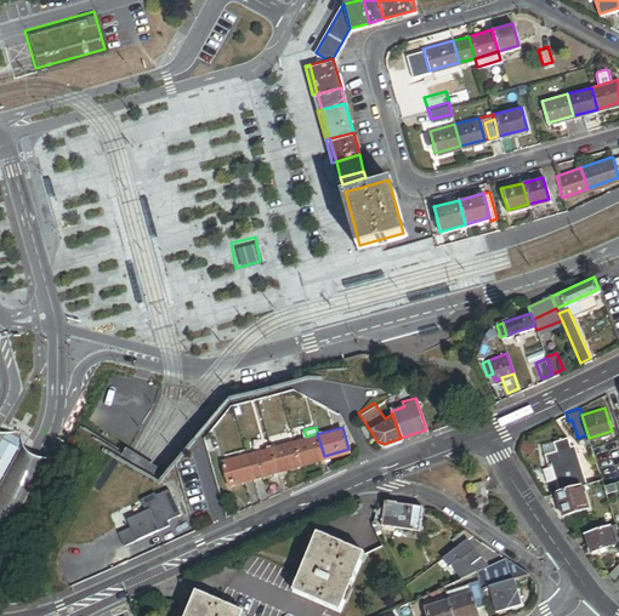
[(16,429),(0,457),(0,468),(20,432),(20,431),(18,429),(17,429),(16,429)]
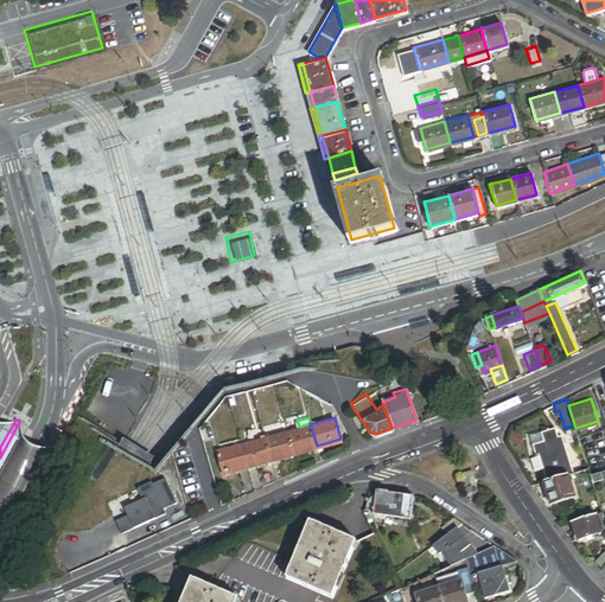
[(0,447),(16,420),(11,421),(8,422),(5,422),(1,423),(0,423),(0,447)]
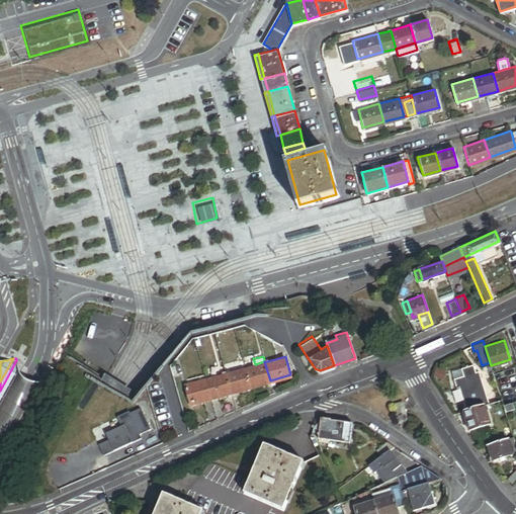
[(0,474),(51,378),(48,378),(41,380),(36,380),(31,379),(27,378),(23,375),(19,371),(17,366),(16,360),(0,391),(0,474)]
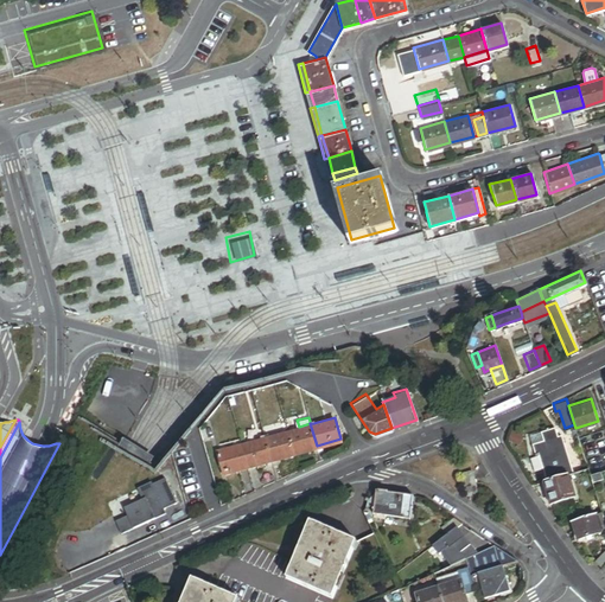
[(299,427),(287,430),(293,452),(317,446),(310,423),(299,427)]
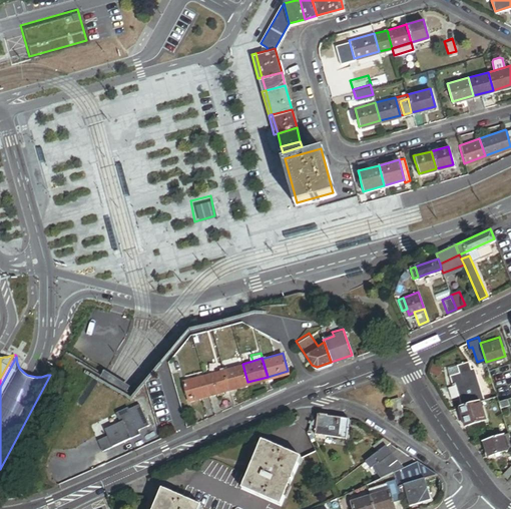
[(454,381),(461,404),(480,399),(484,398),(474,366),(471,367),(469,359),(447,366),(452,381),(454,381)]
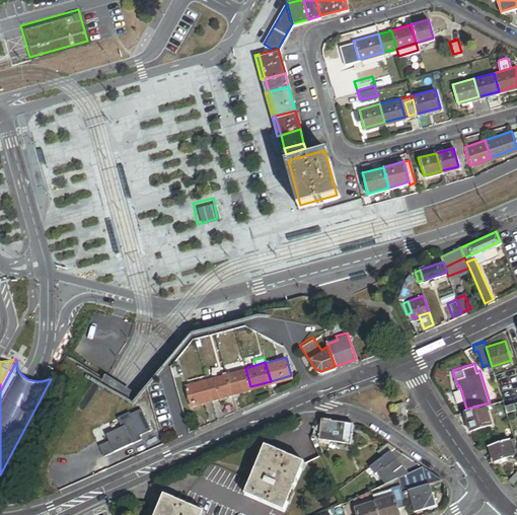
[(250,386),(245,368),(236,370),(229,372),(226,373),(231,391),(250,386)]
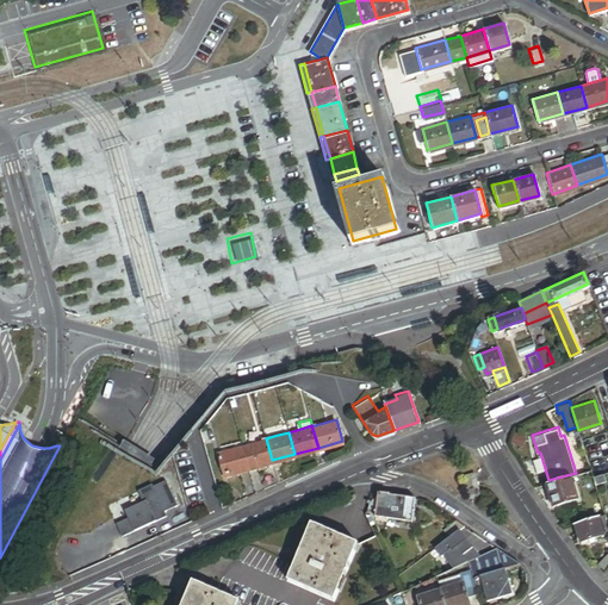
[(248,467),(272,460),(266,438),(261,440),(242,444),(248,467)]
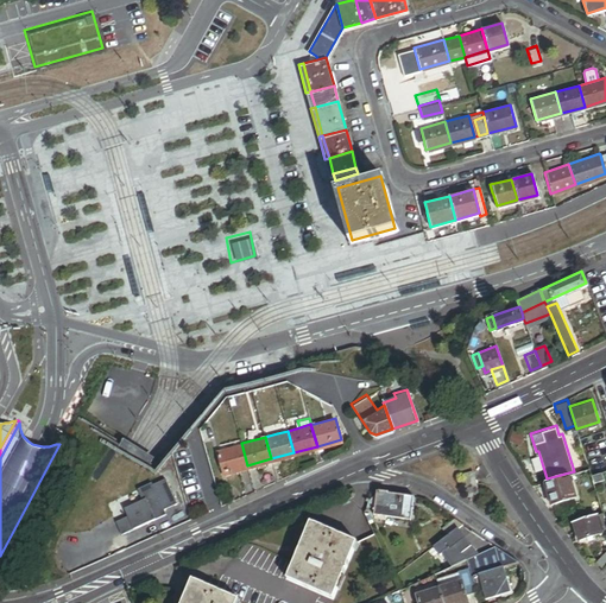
[(223,471),(247,465),(241,443),(218,450),(221,459),(221,463),(223,471)]
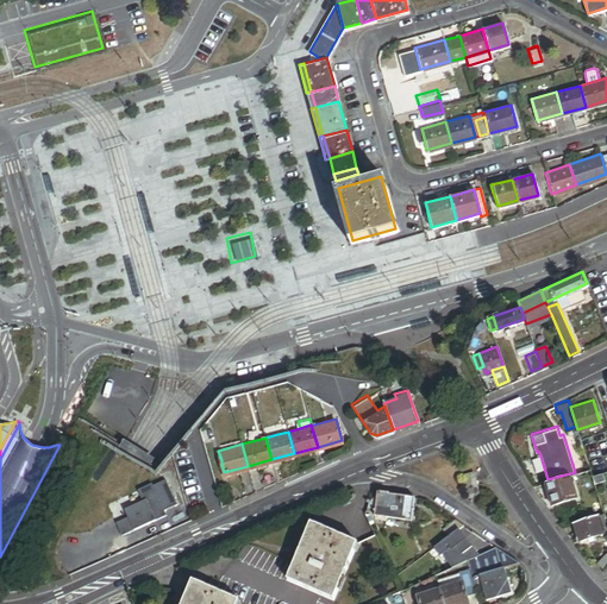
[(479,491),(476,482),(473,471),(464,473),(467,485),(464,486),(467,495),(479,491)]
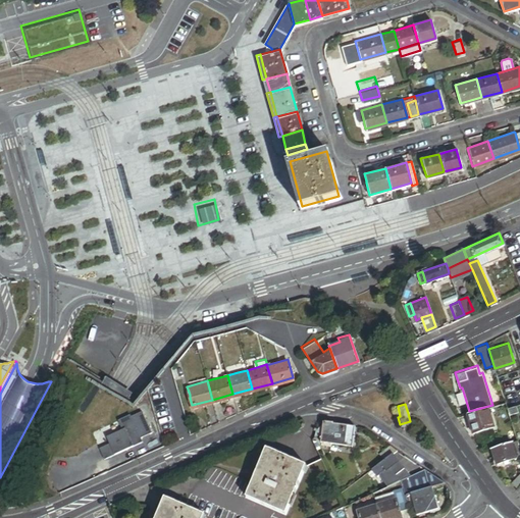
[(517,411),(515,405),(507,407),(509,413),(517,411)]
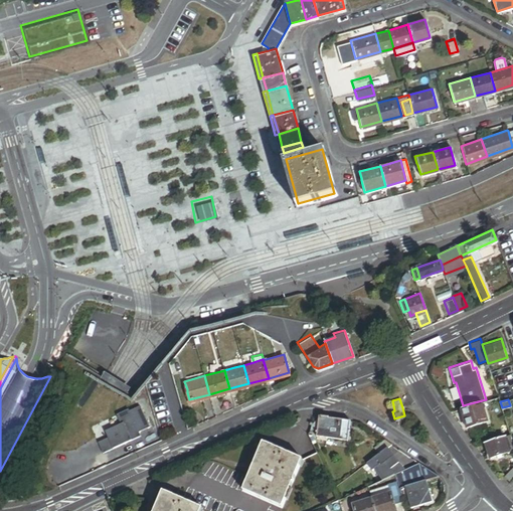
[(151,423),(141,400),(117,408),(120,417),(110,421),(105,424),(113,444),(141,434),(138,428),(151,423)]
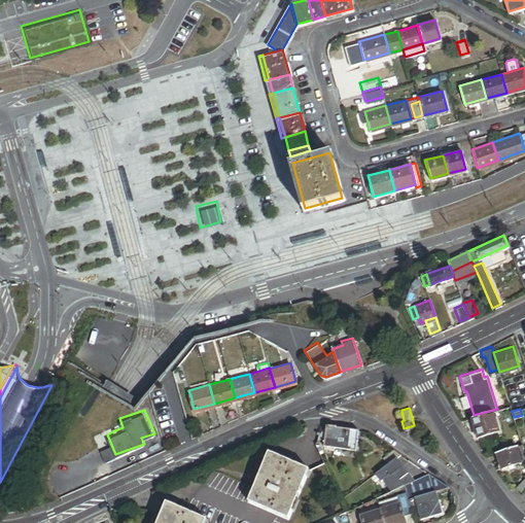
[(498,429),(493,410),(474,415),(471,416),(478,436),(498,429)]
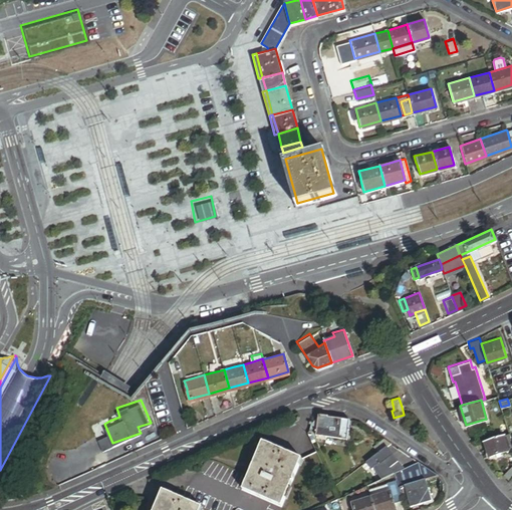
[(348,418),(317,413),(317,417),(315,427),(314,433),(345,438),(348,418)]
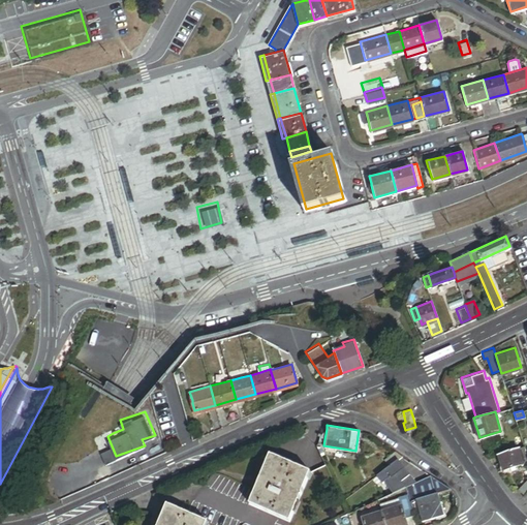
[(523,462),(518,446),(498,453),(503,468),(510,466),(515,464),(523,462)]
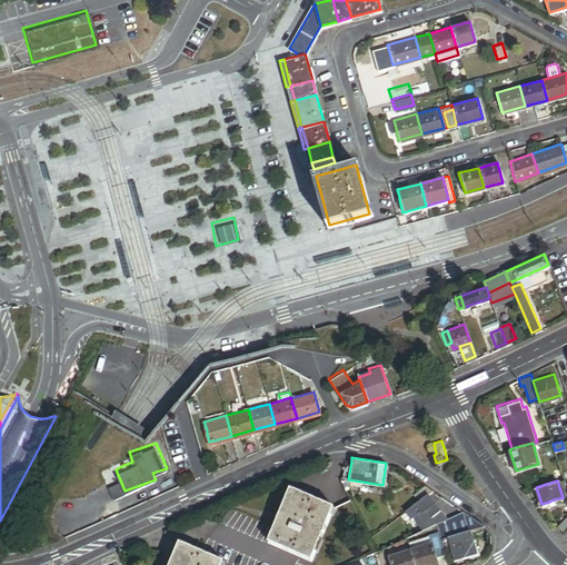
[(430,487),(425,483),(413,493),(417,498),(430,489),(430,488),(430,487)]
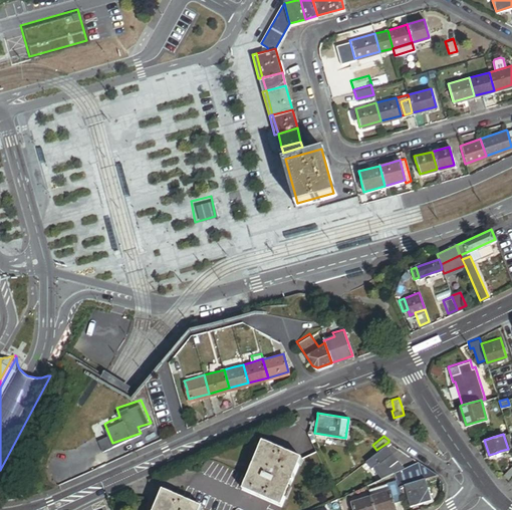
[(261,441),(246,474),(241,486),(280,503),(300,458),(261,441)]
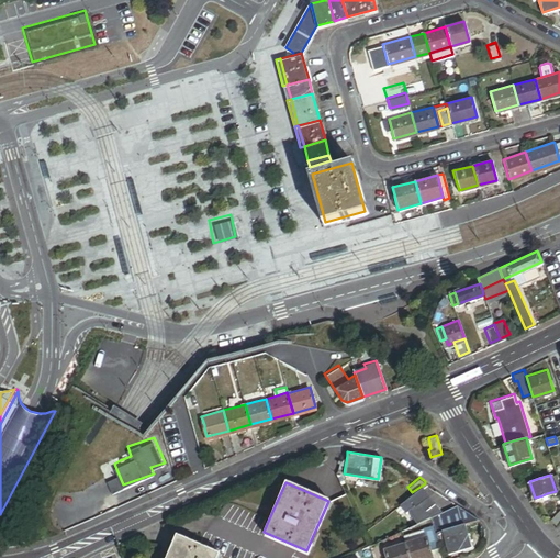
[(423,487),(407,498),(413,505),(407,510),(416,522),(430,515),(434,513),(427,505),(434,500),(423,487)]
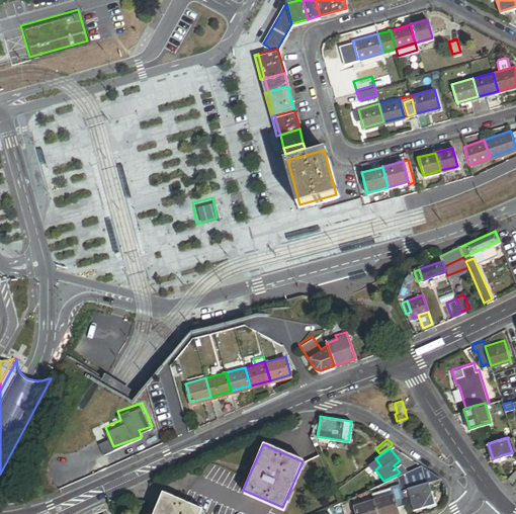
[(303,461),(309,476),(323,468),(317,454),(303,461)]
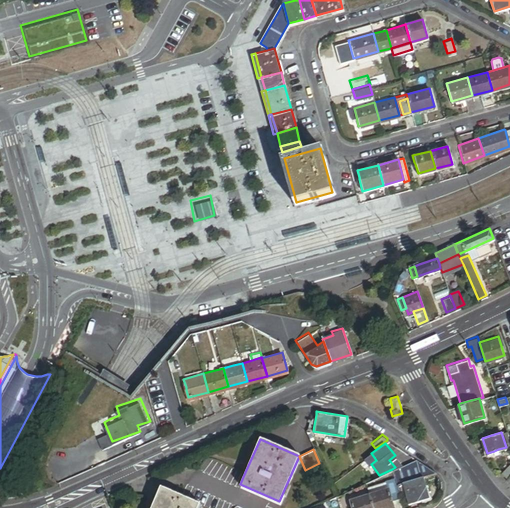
[(371,453),(364,458),(369,465),(371,464),(376,460),(371,453)]
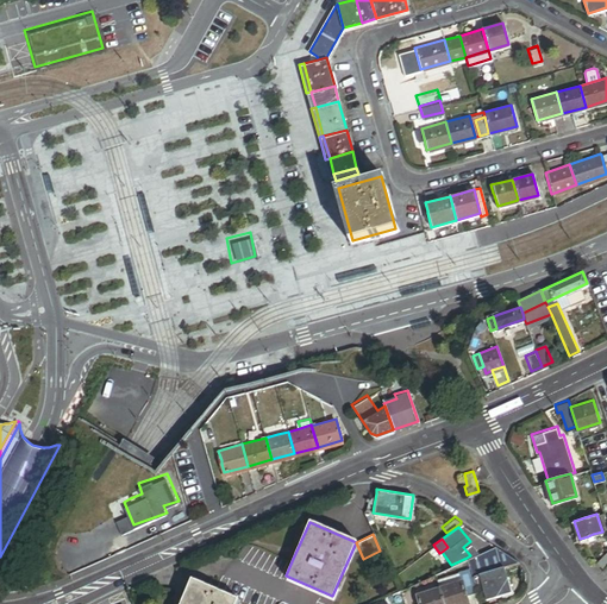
[(286,576),(292,561),(245,541),(217,589),(237,598),(236,598),(249,603),(329,603),(332,596),(286,576)]
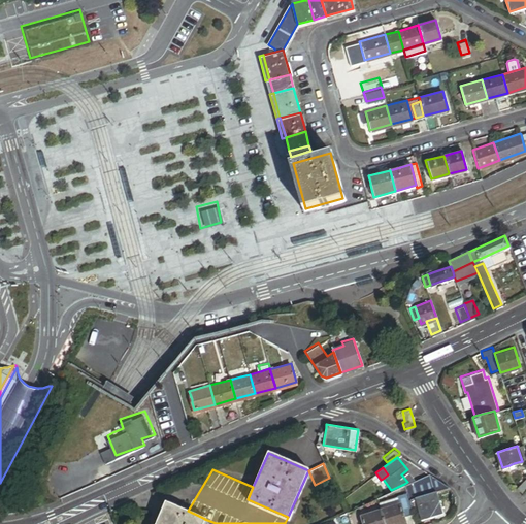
[(449,486),(429,472),(407,482),(404,484),(406,492),(408,497),(449,486)]
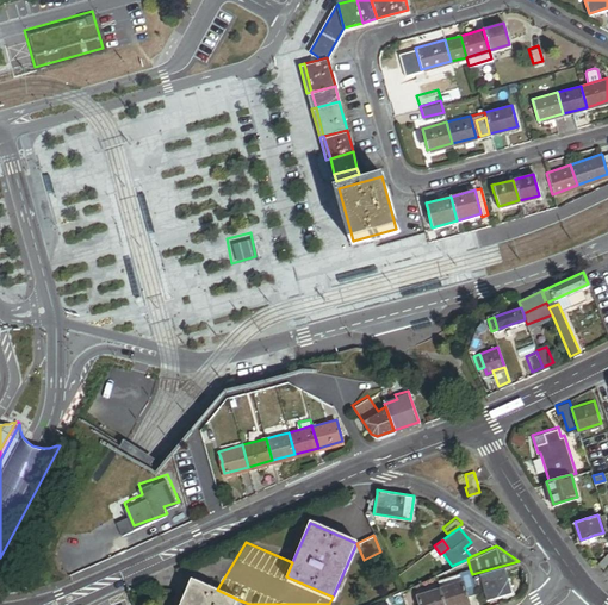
[(607,550),(596,562),(603,569),(607,563),(607,550)]
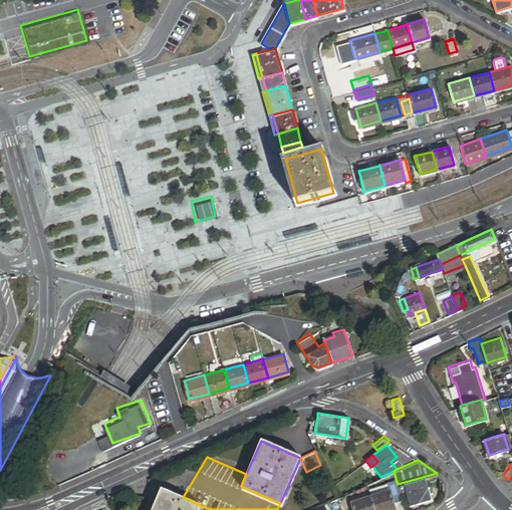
[(430,499),(425,478),(404,484),(410,505),(430,499)]
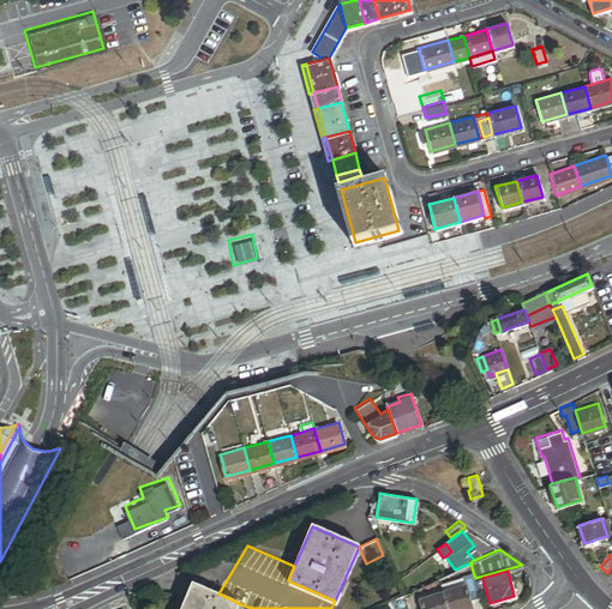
[(475,578),(473,572),(463,574),(463,577),(466,585),(471,600),(480,597),(475,580),(475,578)]
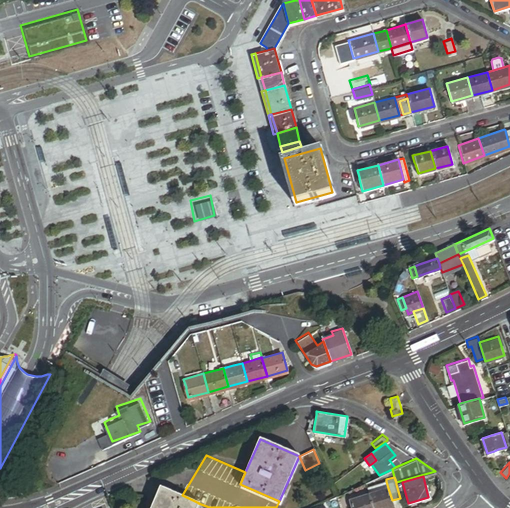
[(386,481),(367,487),(369,494),(388,488),(386,481)]
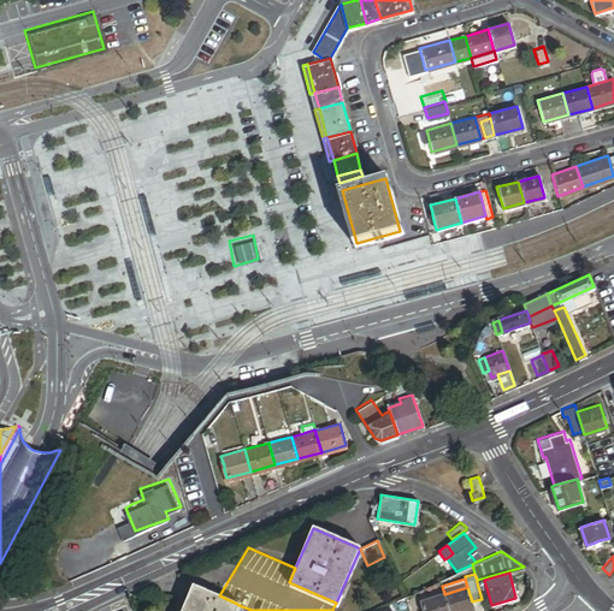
[(240,605),(219,595),(193,585),(179,610),(236,610),(238,605),(240,605)]
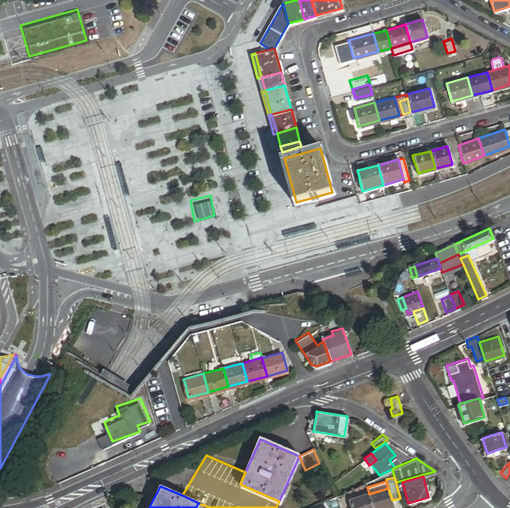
[(388,488),(369,494),(373,507),(392,507),(394,507),(392,500),(388,488)]
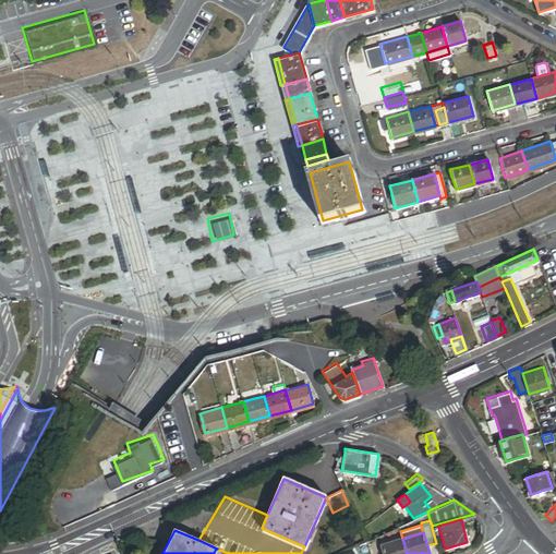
[(407,553),(402,539),(382,544),(384,553),(407,553)]
